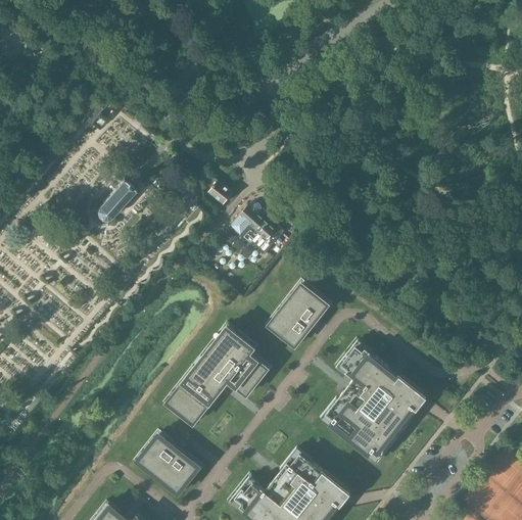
[(212,188),(207,195),(222,206),(231,195),(217,183),(216,184),(208,178),(207,178),(201,173),(198,176),(205,181),(204,182),(212,188)]
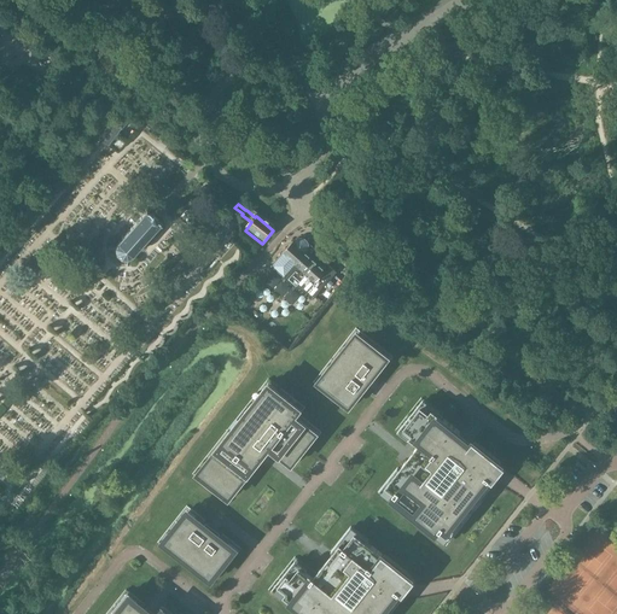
[(153,222),(155,220),(149,215),(147,217),(145,214),(145,212),(144,211),(143,211),(143,212),(143,214),(115,245),(112,250),(112,256),(117,261),(123,261),(128,258),(157,227),(158,227),(158,226),(158,224),(157,224),(153,222)]
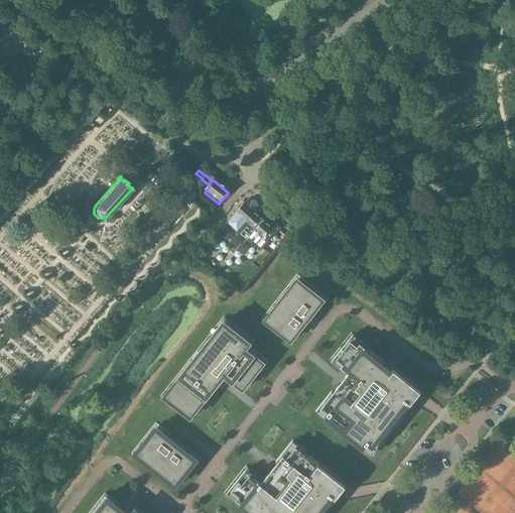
[(244,206),(244,205),(235,214),(236,215),(227,226),(226,225),(226,226),(245,243),(246,242),(262,253),(273,235),(275,236),(280,231),(257,210),(256,208),(255,205),(253,203),(251,203),(248,203),(246,204),(244,206)]
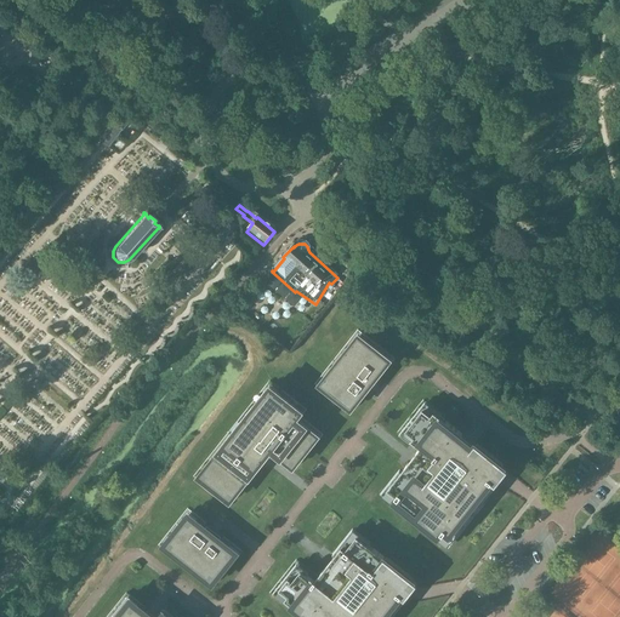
[(325,381),(320,388),(324,390),(350,411),(362,395),(407,432),(402,438),(410,444),(410,445),(419,451),(408,466),(400,475),(390,489),(359,527),(352,536),(360,543),(368,549),(385,563),(416,523),(427,531),(438,540),(448,547),(500,481),(505,475),(506,473),(475,447),(462,439),(443,423),(433,415),(380,373),(387,364),(362,343),(358,341),(353,347),(346,355),(337,366),(325,381)]
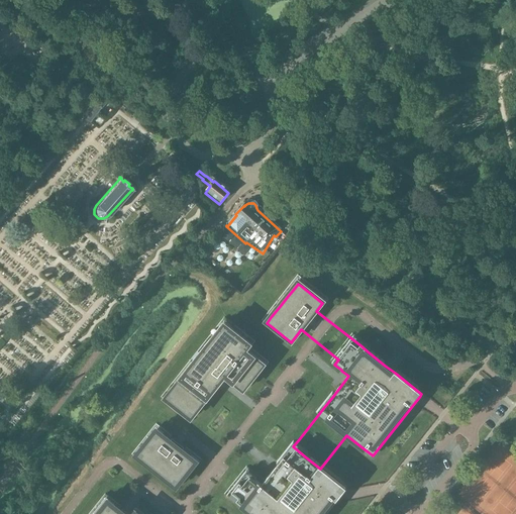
[(139,453),(136,456),(141,460),(148,467),(159,474),(171,484),(176,488),(179,485),(195,464),(225,425),(278,466),(276,469),(271,475),(269,478),(264,484),(262,486),(262,487),(261,486),(253,481),(246,475),(239,484),(234,490),(229,497),(236,502),(250,513),(327,513),(336,502),(337,501),(341,495),(345,490),(346,489),(334,480),(320,469),(306,457),(300,452),(293,446),(299,439),(240,394),(247,385),(258,372),(263,366),(259,364),(243,351),(248,345),(230,330),(224,326),(221,329),(202,354),(192,366),(170,394),(166,400),(169,402),(178,409),(182,412),(187,416),(197,424),(177,448),(171,443),(156,432),(139,453)]
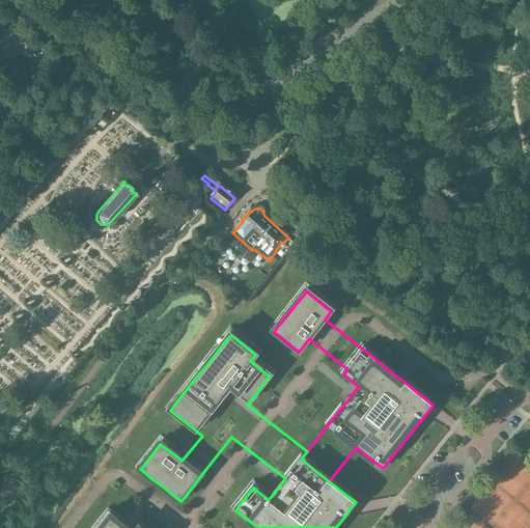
[(121,527),(120,526),(111,519),(108,517),(99,527),(121,527)]
